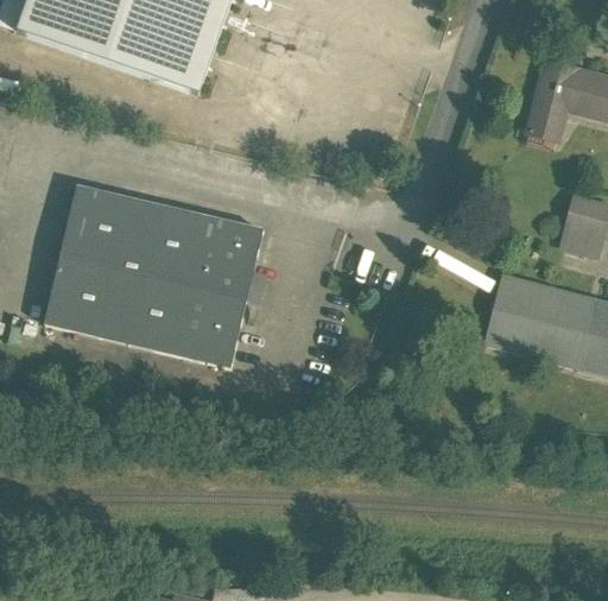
[(2,0),(0,8),(0,24),(18,30),(27,0),(2,0)]
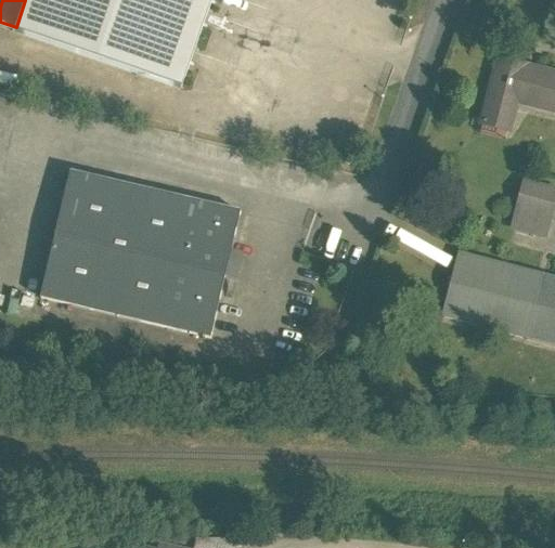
[(25,0),(16,27),(182,83),(210,0),(25,0)]
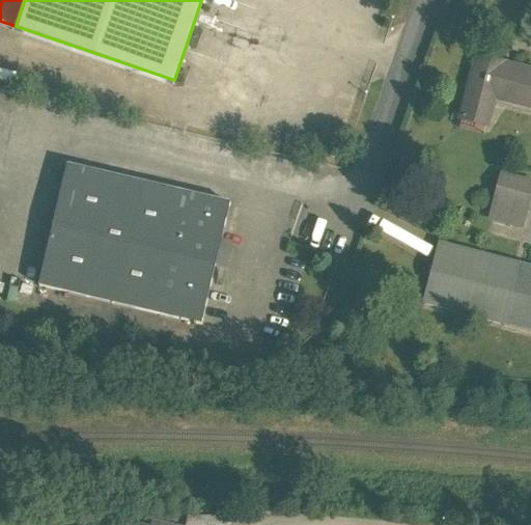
[(530,66),(476,52),(460,111),(486,118),(493,93),(530,103),(530,66)]
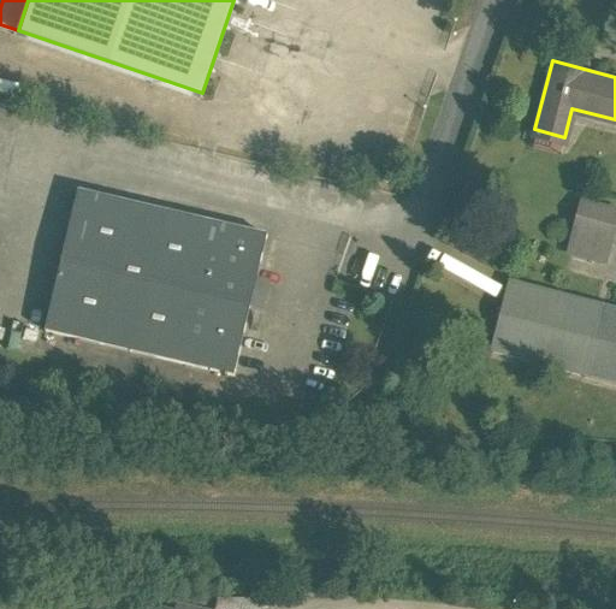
[(266,231),(77,187),(45,327),(234,372),(266,231)]
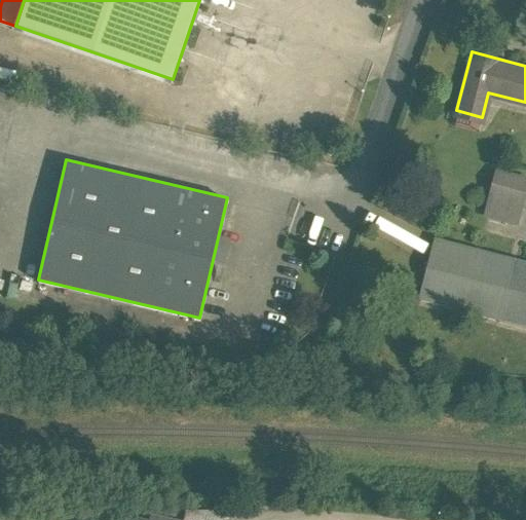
[(525,176),(498,169),(491,195),(519,202),(525,176)]
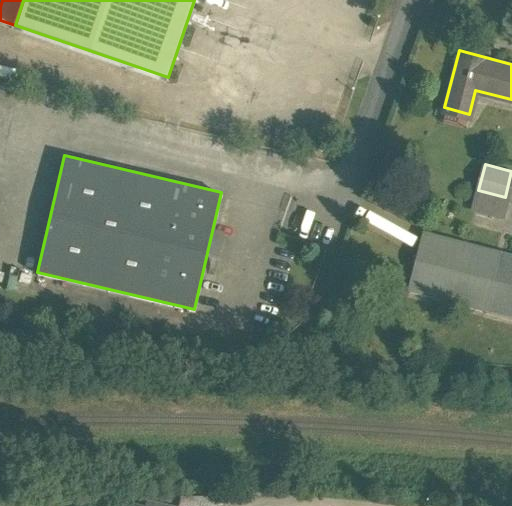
[(505,197),(478,190),(474,206),(501,213),(505,197)]
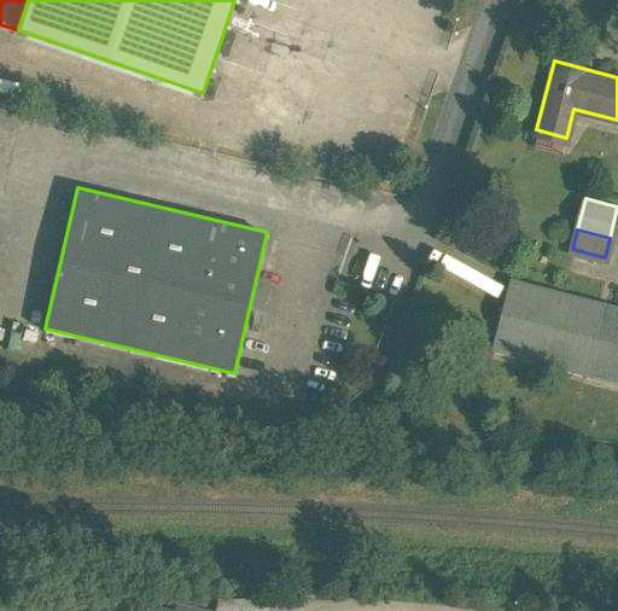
[(604,302),(509,278),(491,349),(586,373),(604,302)]
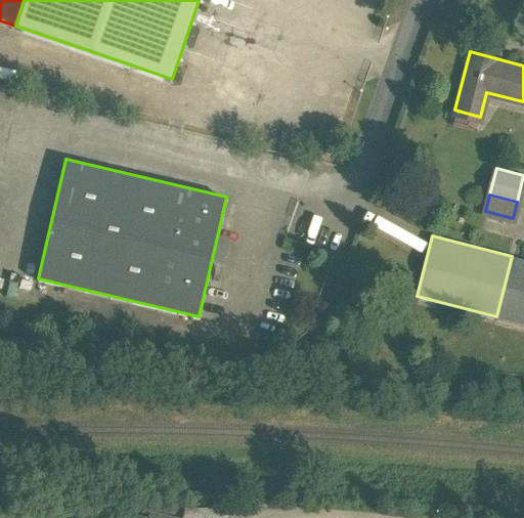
[(523,258),(512,256),(496,316),(523,322),(523,258)]
